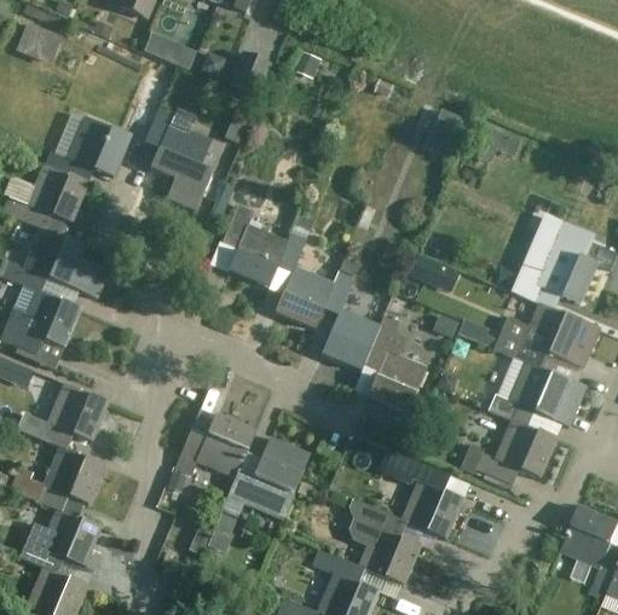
[(149,19),(156,0),(119,0),(116,6),(149,19)]
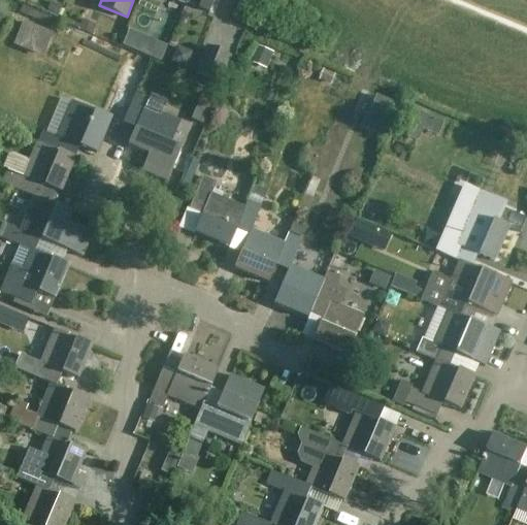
[(201,0),(200,5),(210,10),(215,0),(216,1),(216,0),(201,0)]
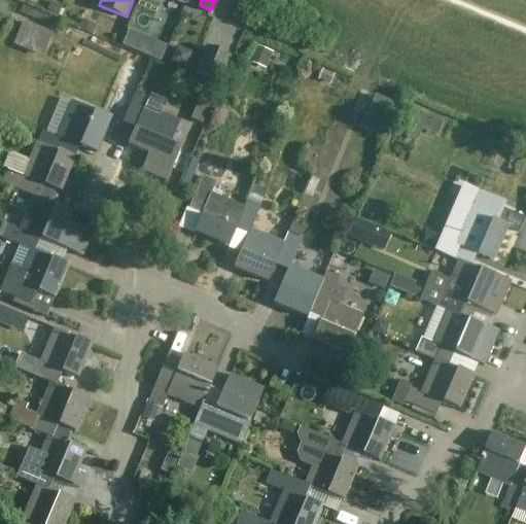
[(220,81),(231,56),(206,45),(196,71),(220,81)]
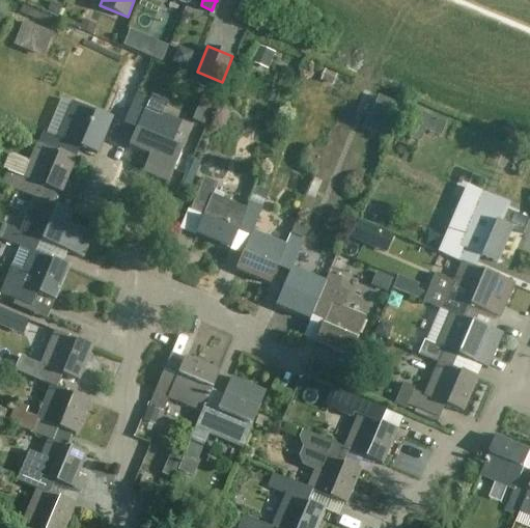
[(149,93),(148,98),(135,92),(137,87),(122,81),(120,86),(119,86),(108,115),(113,117),(136,127),(129,144),(150,153),(143,170),(168,181),(183,146),(171,142),(179,120),(161,112),(165,101),(149,93)]
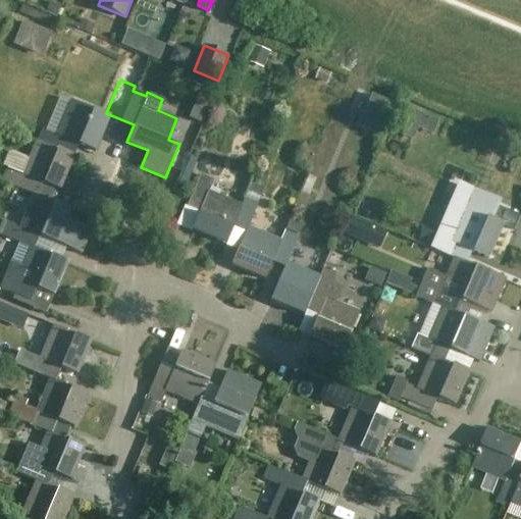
[(41,125),(36,140),(73,155),(73,154),(79,143),(97,150),(111,115),(106,113),(71,99),(58,132),(41,125)]
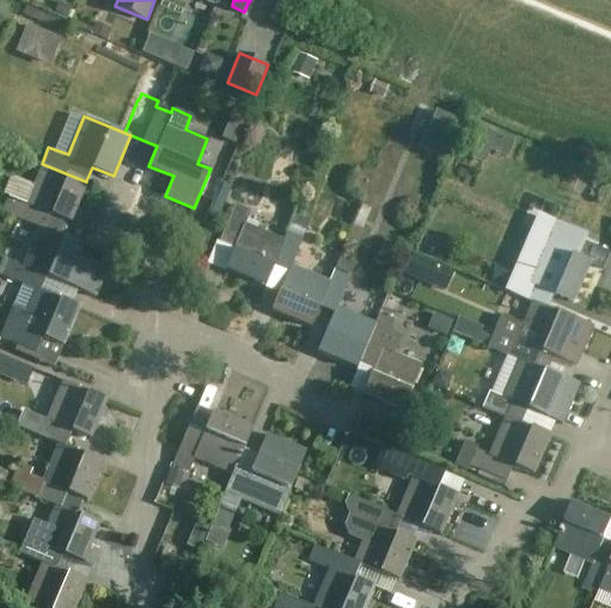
[(490,145),(496,130),(482,124),(476,139),(490,145)]
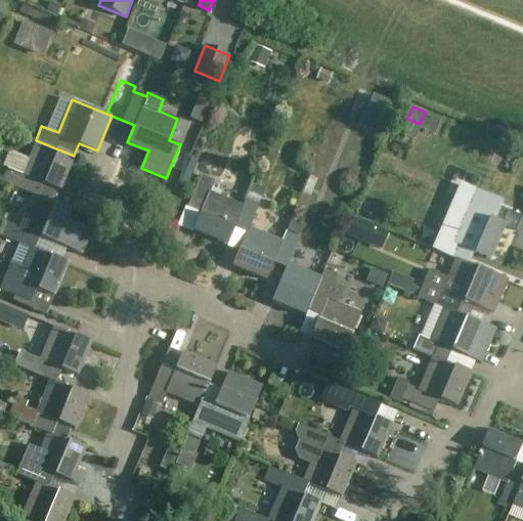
[(29,157),(20,153),(13,150),(8,153),(3,165),(16,169),(10,183),(33,192),(39,194),(39,193),(44,182),(61,189),(76,156),(74,155),(74,156),(36,140),(29,157)]
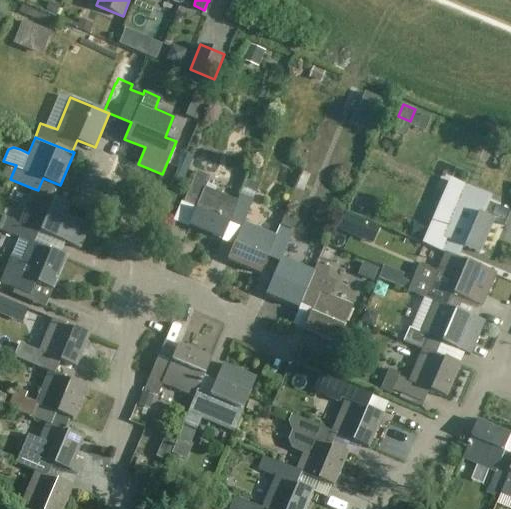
[(223,237),(230,220),(229,219),(237,200),(236,200),(204,186),(209,175),(196,169),(183,201),(195,206),(189,223),(223,237)]
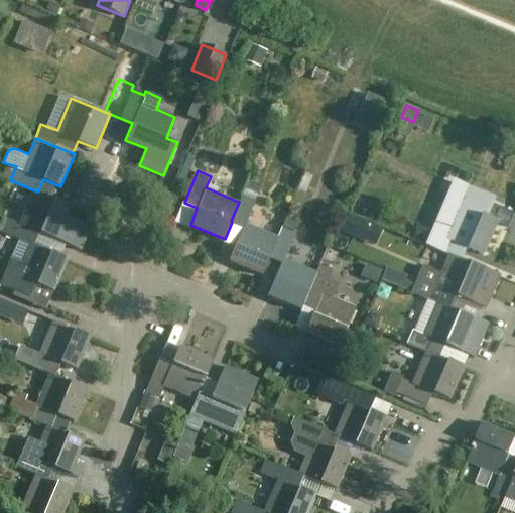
[(428,244),(447,253),(448,252),(462,257),(462,256),(467,245),(484,252),(498,220),(508,224),(514,211),(491,201),(493,197),(494,198),(495,197),(468,184),(468,186),(461,203),(446,197),(441,210),(440,210),(436,221),(426,244),(428,244)]
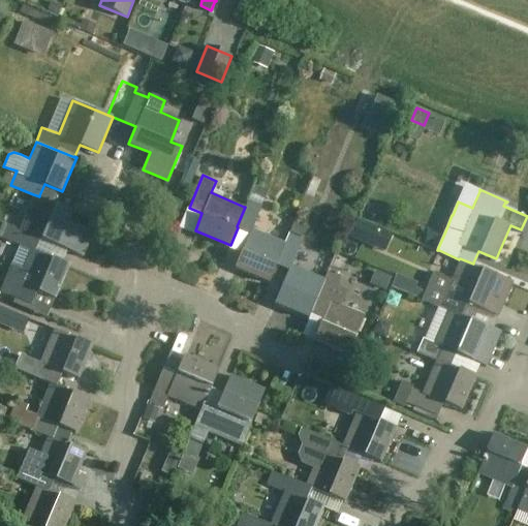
[(73,211),(39,195),(39,196),(33,194),(20,227),(3,220),(0,227),(0,235),(30,248),(36,250),(41,238),(84,255),(93,231),(69,221),(73,211)]
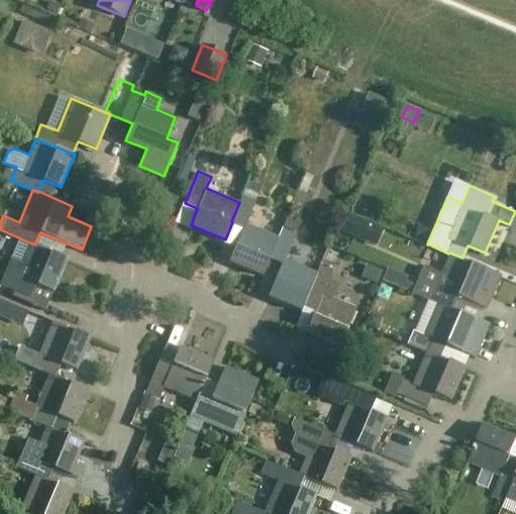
[(241,194),(238,202),(239,202),(231,221),(232,222),(243,226),(229,260),(264,274),(271,258),(278,236),(245,223),(255,200),(241,194)]
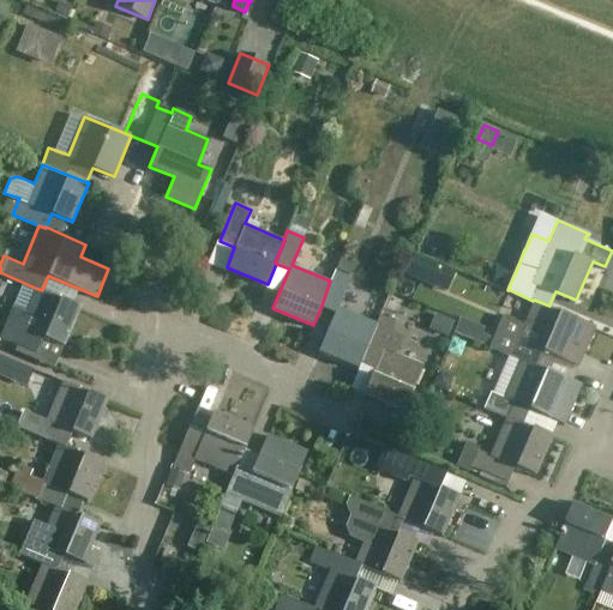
[(342,297),(352,272),(359,258),(342,251),(330,281),(322,306),(334,310),(318,349),(359,366),(367,348),(366,346),(376,321),(338,306),(342,297)]
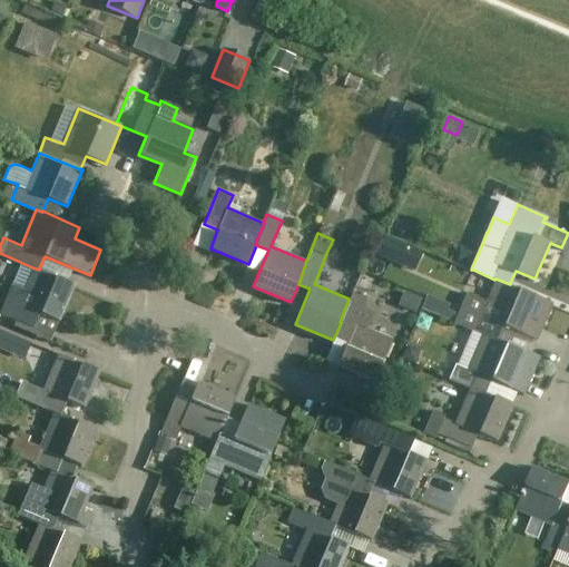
[(403,245),(383,236),(375,254),(395,263),(403,245)]
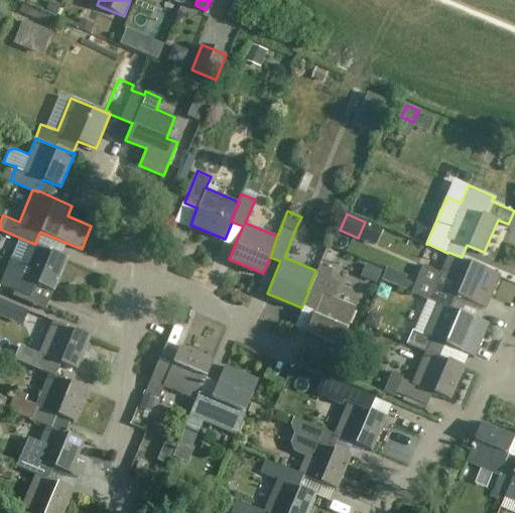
[(413,266),(410,273),(420,277),(432,249),(394,234),(386,255),(413,266)]
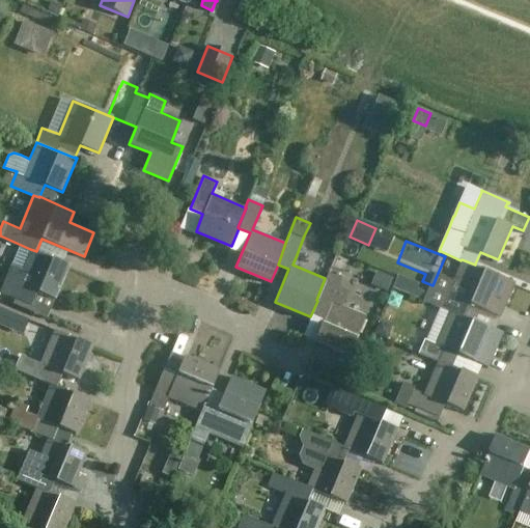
[(30,249),(21,270),(10,265),(0,287),(0,295),(2,297),(4,294),(33,304),(37,292),(55,299),(71,265),(36,251),(30,249)]
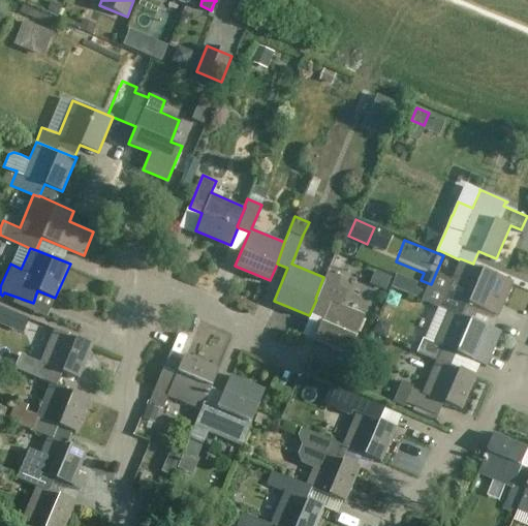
[(460,258),(459,259),(449,281),(438,277),(428,300),(448,309),(448,308),(461,313),(462,312),(467,301),(484,308),(499,274),(473,263),(473,264),(460,258)]
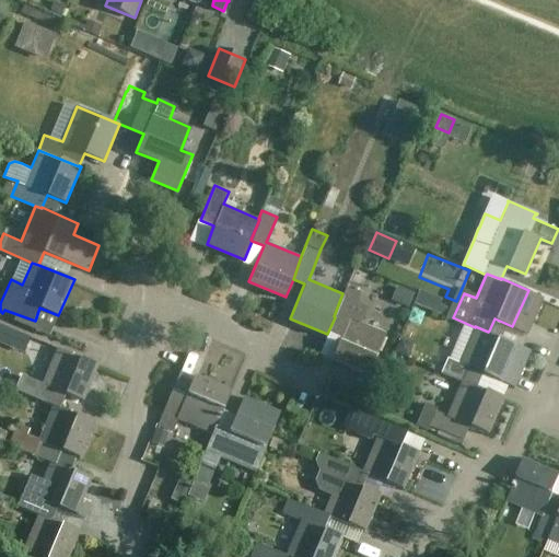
[(385,332),(361,321),(368,304),(357,300),(360,292),(346,286),(342,293),(334,316),(335,317),(346,322),(332,357),(369,372),(385,332)]
